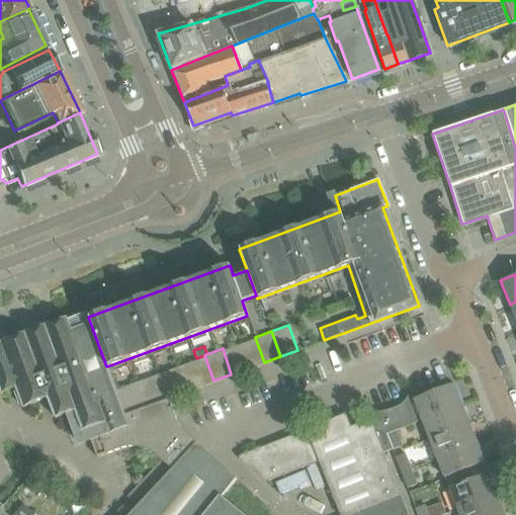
[(196,358),(186,362),(195,388),(213,380),(204,355),(196,358)]
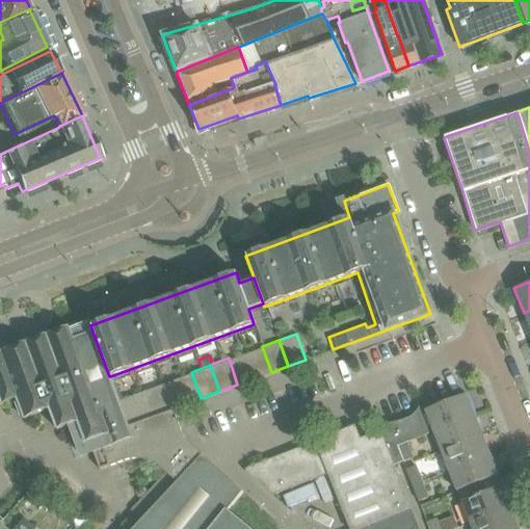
[(191,372),(176,377),(185,403),(201,398),(191,372)]
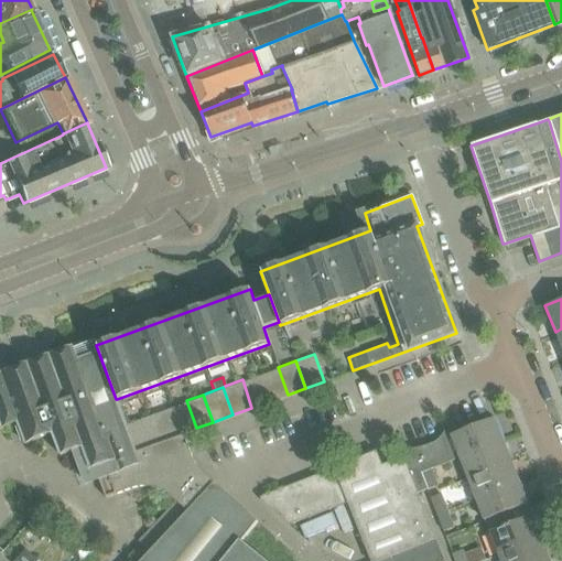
[(186,400),(126,422),(134,451),(153,443),(158,454),(184,444),(181,433),(196,428),(186,400)]
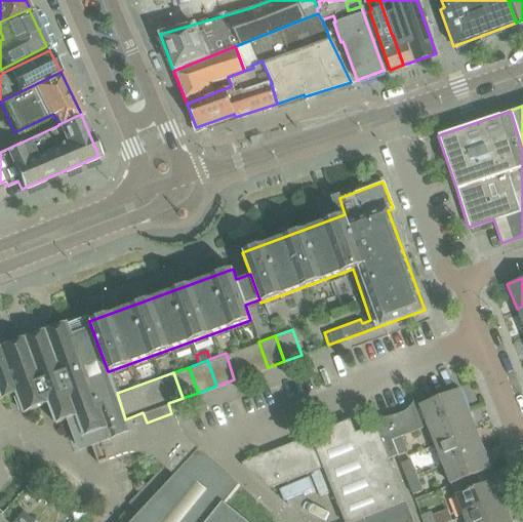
[(400,435),(427,425),(467,408),(459,388),(372,422),(374,425),(355,433),(349,418),(311,434),(322,466),(344,521),(350,521),(364,517),(393,506),(404,500),(387,458),(397,454),(391,439),(400,435)]
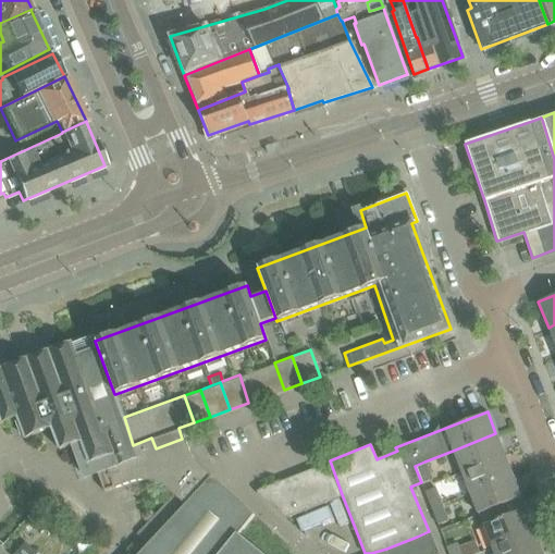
[(453,451),(460,471),(504,454),(495,433),(453,451)]
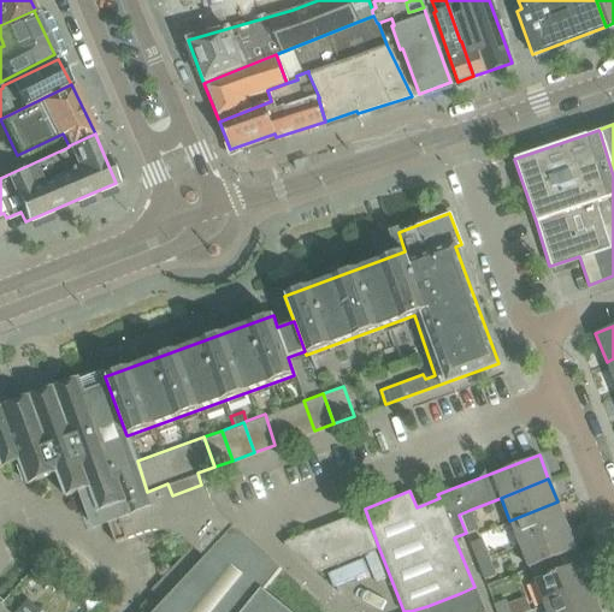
[(509,521),(519,544),(566,524),(558,501),(509,521)]
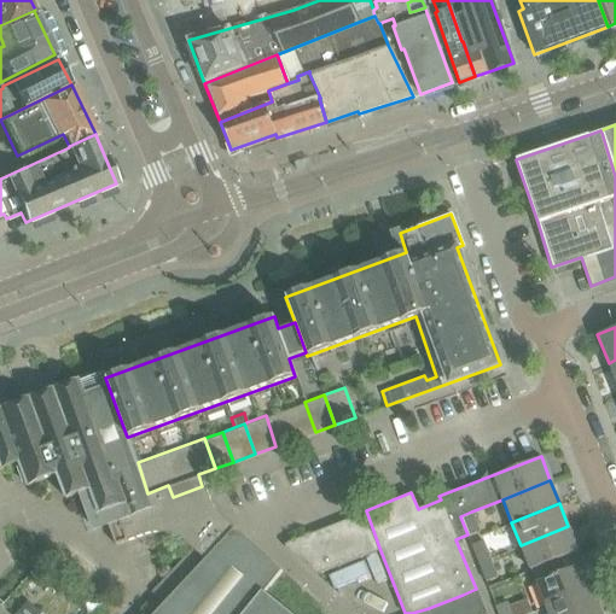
[(315,573),(379,548),(366,510),(284,543),(284,545),(315,573)]
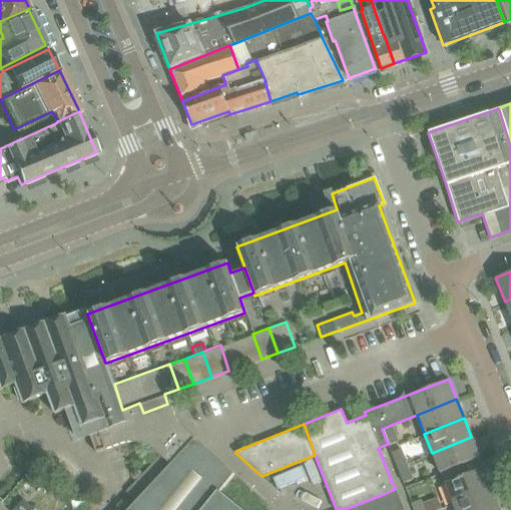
[(397,440),(391,425),(382,429),(388,444),(397,440)]
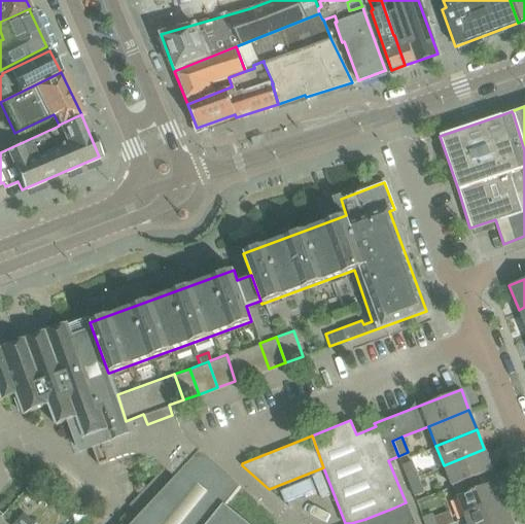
[(492,469),(484,449),(444,465),(451,485),(492,469)]
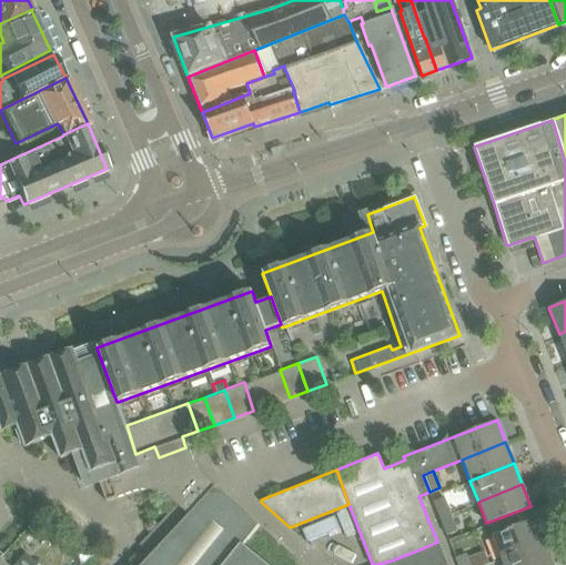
[(268,564),(241,543),(258,523),(212,485),(187,513),(150,553),(139,564),(268,564)]
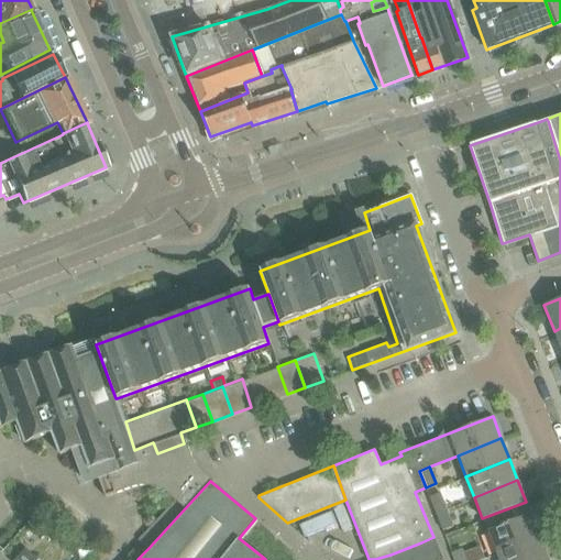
[(428,495),(435,513),(444,508),(437,491),(428,495)]
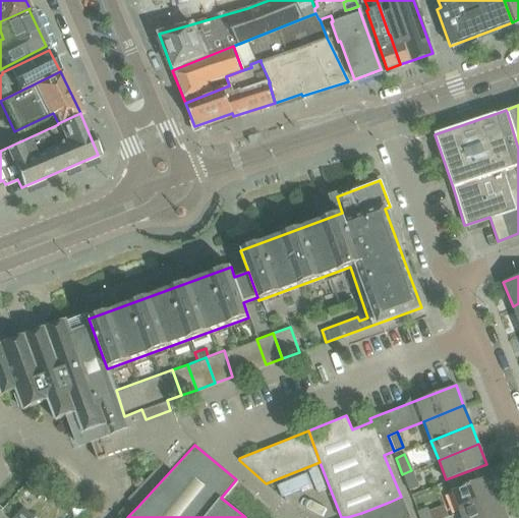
[(161,461),(127,498),(137,507),(171,470),(161,461)]
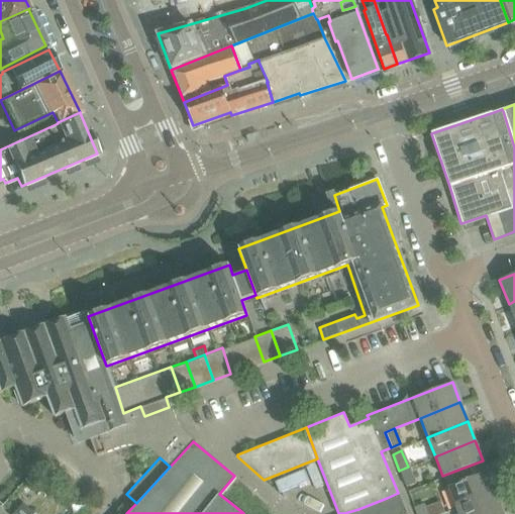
[(313,461),(305,465),(314,487),(322,484),(313,461)]
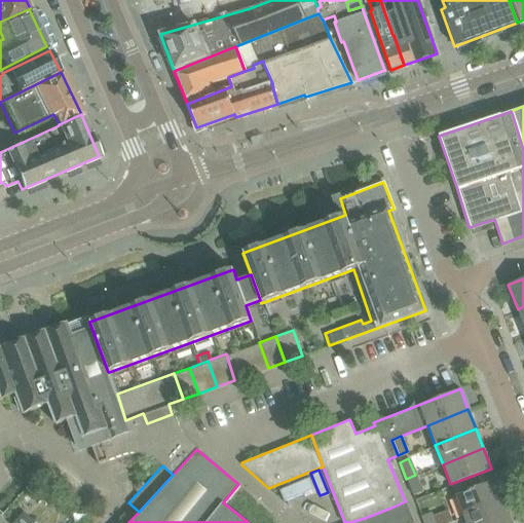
[(34,495),(46,482),(37,474),(25,487),(34,495)]
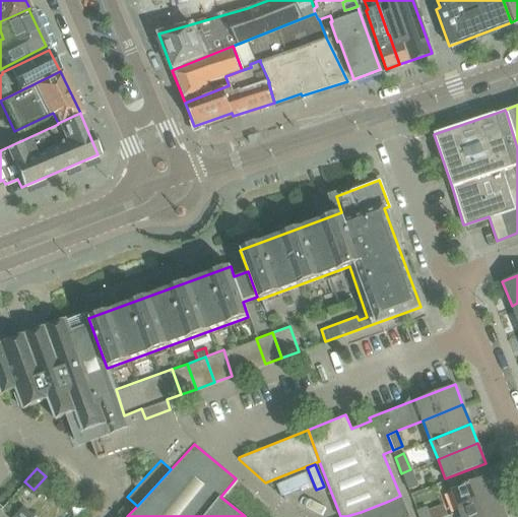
[(415,483),(410,469),(401,473),(407,488),(415,483)]
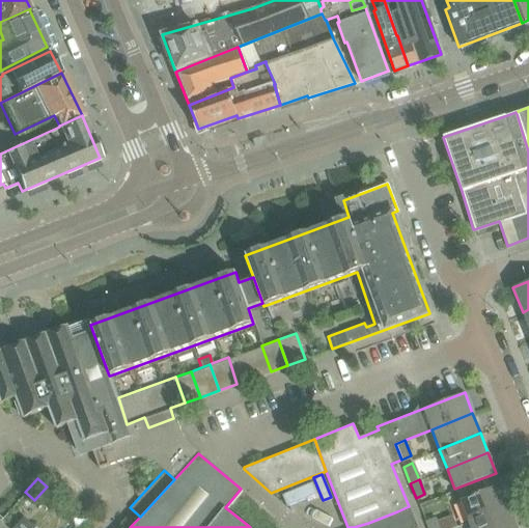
[(311,481),(281,494),(285,504),(316,492),(311,481)]
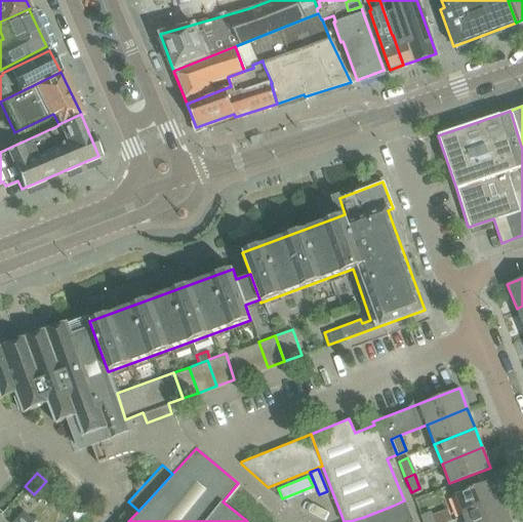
[(454,494),(463,515),(501,499),(494,479),(454,494)]
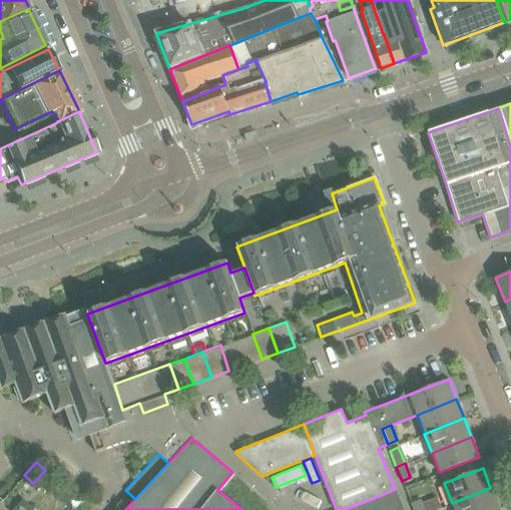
[(452,503),(454,509),(488,509),(498,506),(490,488),(452,503)]
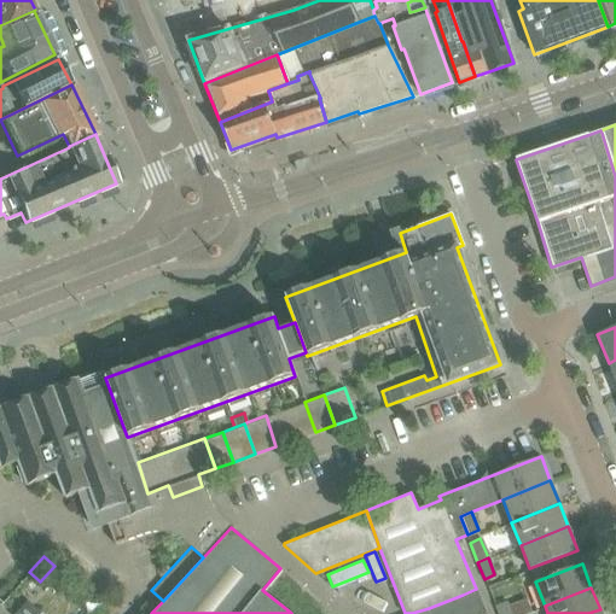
[(484,613),(476,589),(463,595),(470,613),(484,613)]
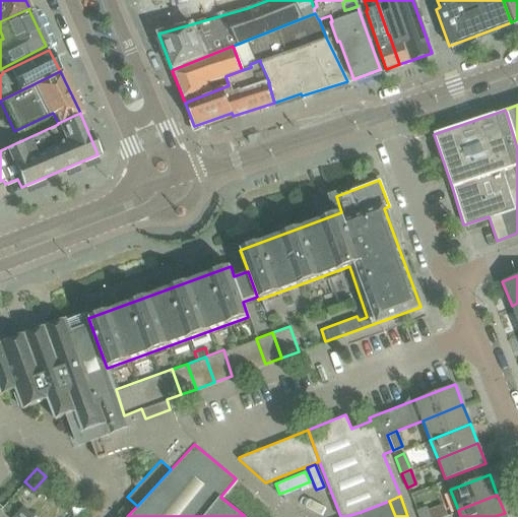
[(71,497),(61,508),(72,516),(81,506),(71,497)]
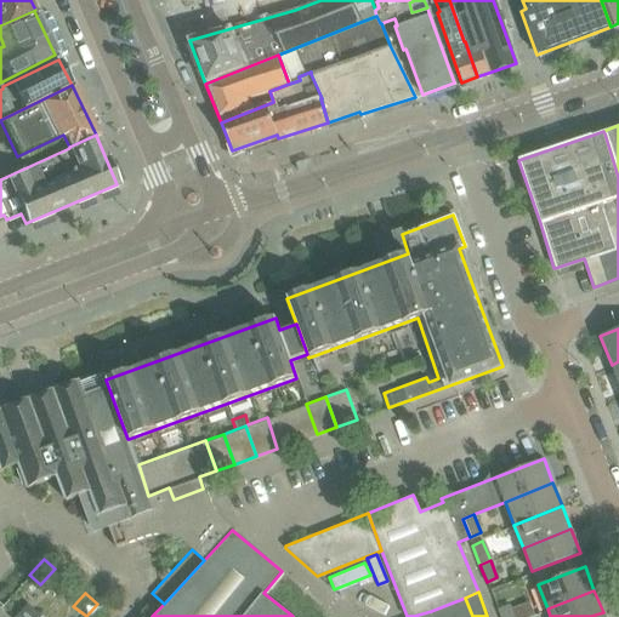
[(432,616),(472,616),(465,598),(431,611),(432,616)]
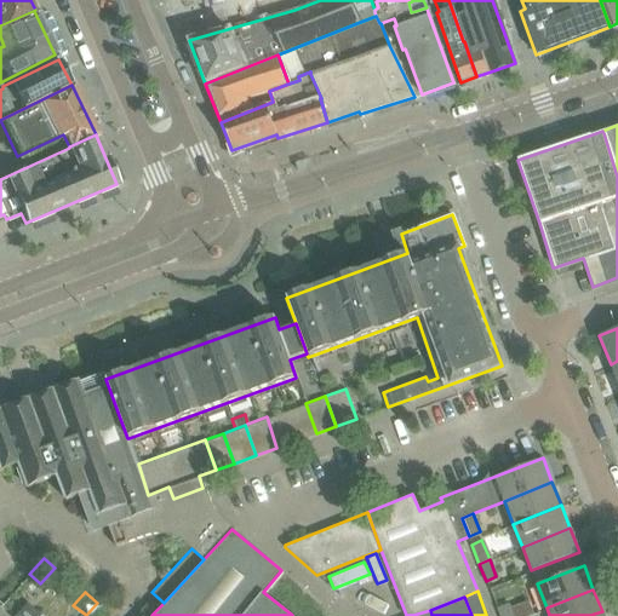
[(495,605),(498,615),(511,615),(505,600),(495,605)]
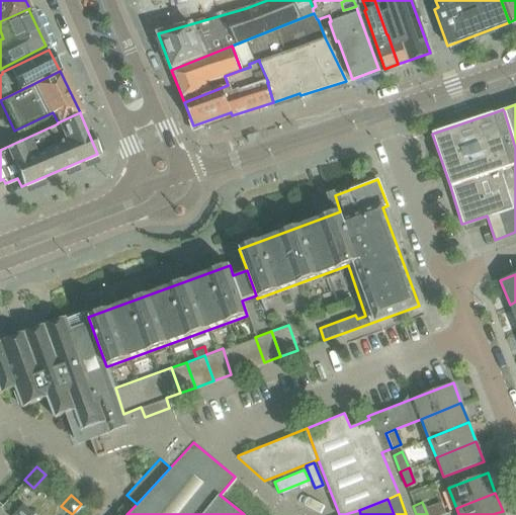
[(0,514),(26,514),(17,507),(9,514),(6,514),(0,509),(0,507),(2,505),(0,503),(0,514)]
